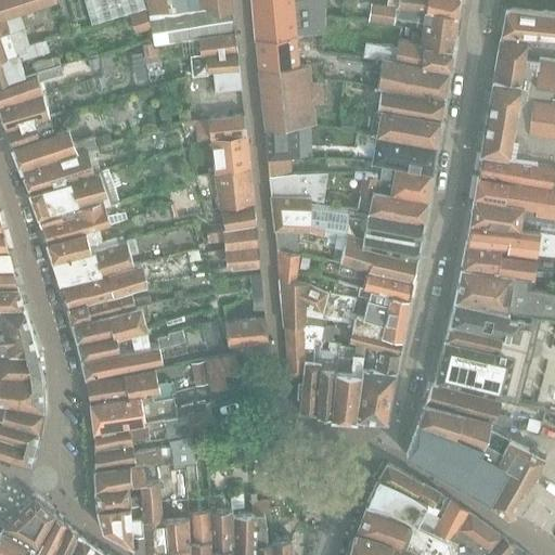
[(0,0),(0,21),(21,15),(22,17),(33,13),(31,8),(56,0),(0,0)]
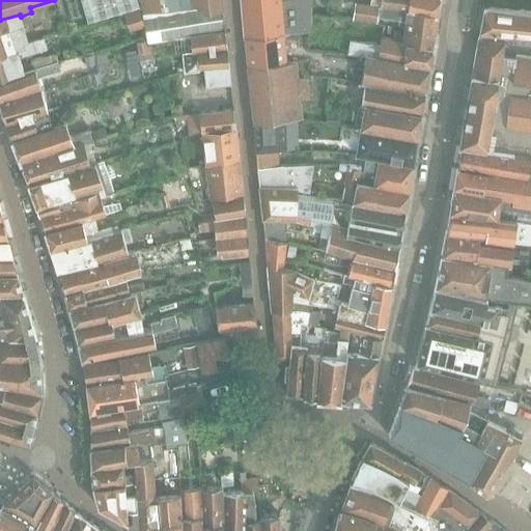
[(190,39),(224,34),(224,32),(220,0),(144,0),(139,1),(147,43),(189,35),(190,39)]
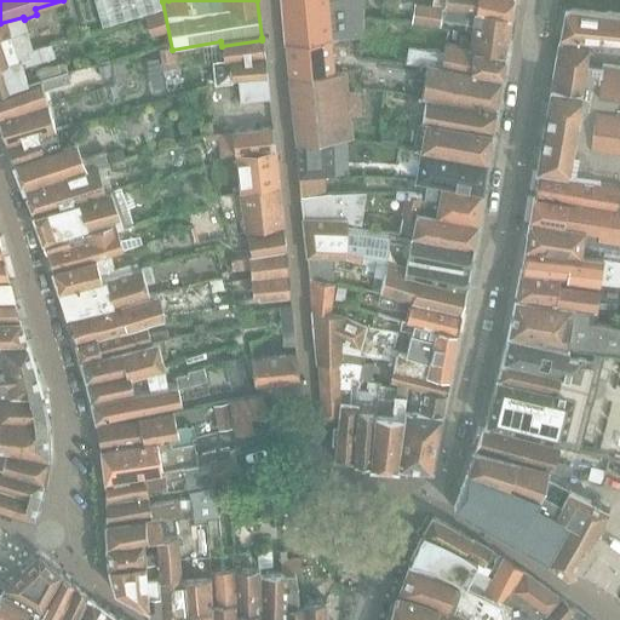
[(442,9),(445,9),(510,18),(512,0),(443,0),(443,6),(442,9)]
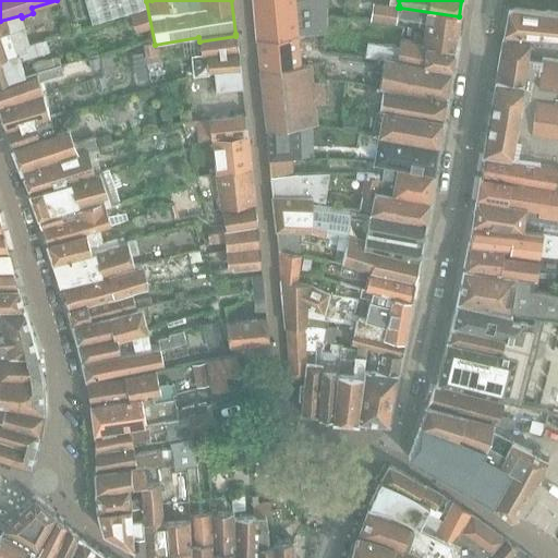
[(398,8),(399,5),(373,1),(370,20),(397,24),(398,17),(400,8),(398,8)]
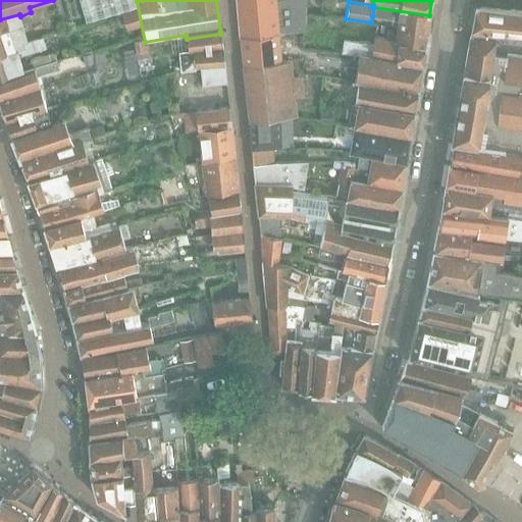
[(240,37),(273,34),(306,31),(305,3),(238,7),(240,37)]
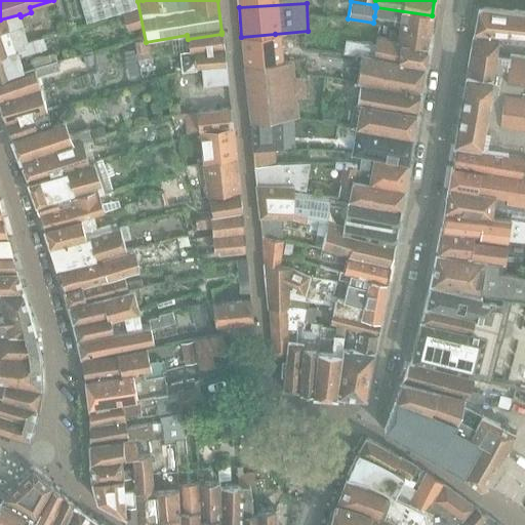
[(524,9),(479,4),(474,30),(524,34),(524,9)]
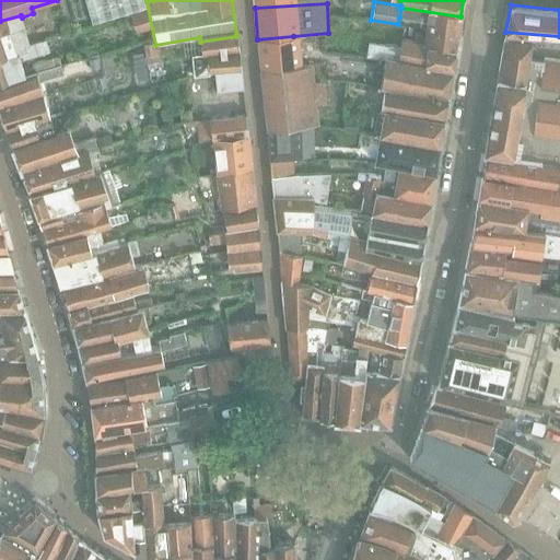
[(457,36),(461,16),(401,8),(399,18),(426,22),(424,30),(457,36)]
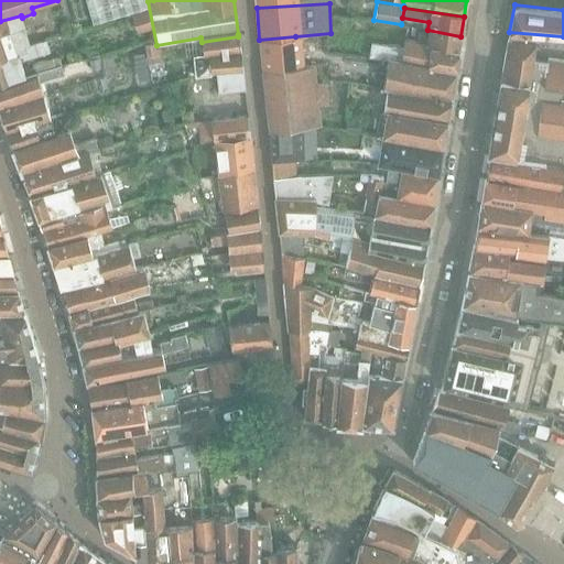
[(25,31),(22,18),(21,15),(0,21),(0,60),(26,54),(26,51),(47,44),(45,38),(30,43),(25,31)]
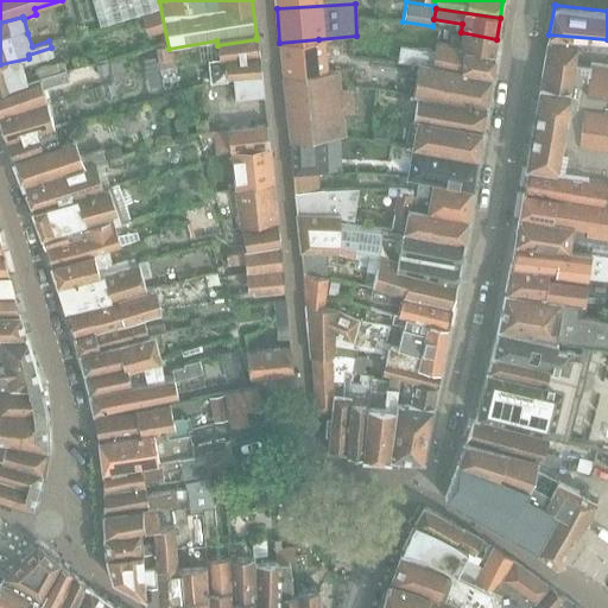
[(413,45),(415,30),(400,27),(399,43),(413,45)]
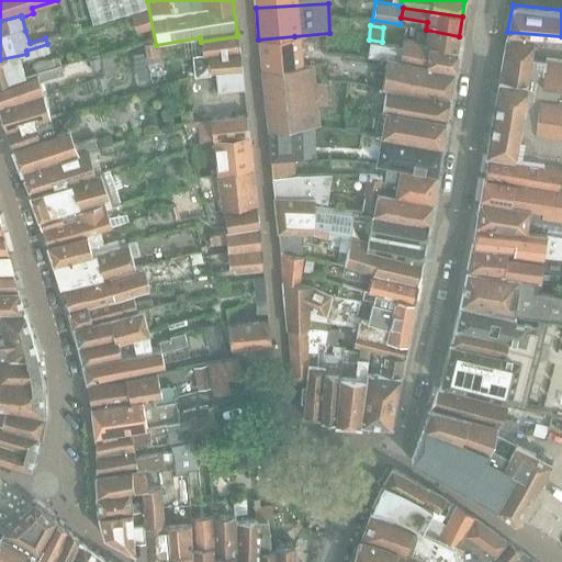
[(458,49),(459,36),(426,30),(424,43),(458,49)]
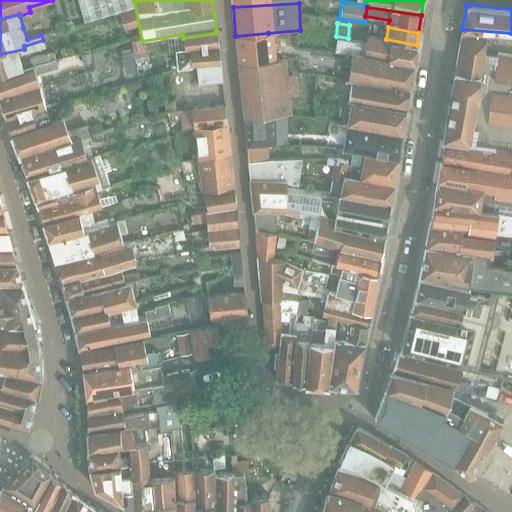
[(326,45),(324,32),(308,34),(310,48),(326,45)]
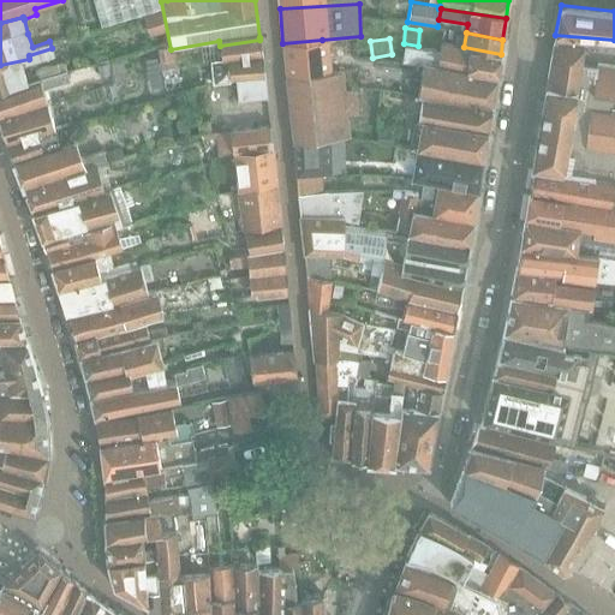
[(236,84),(266,79),(260,40),(220,46),(221,59),(230,58),(231,72),(221,73),(222,82),(231,82),(231,79),(236,79),(236,84)]
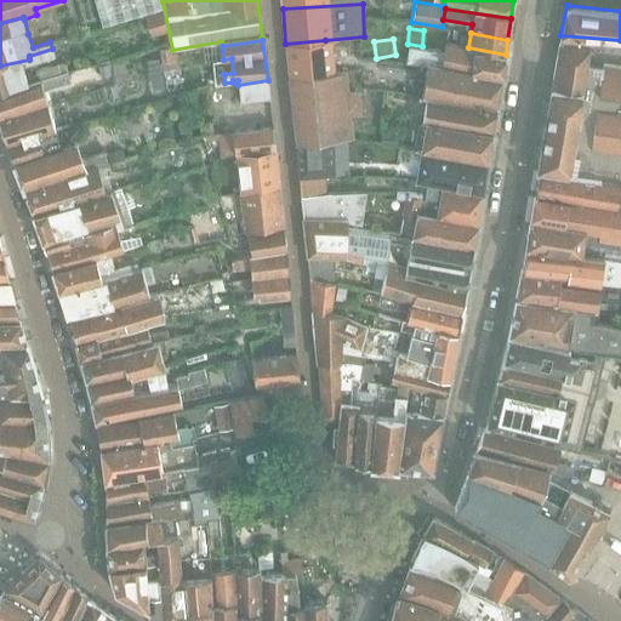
[(325,40),(285,44),(289,77),(329,74),(325,40)]
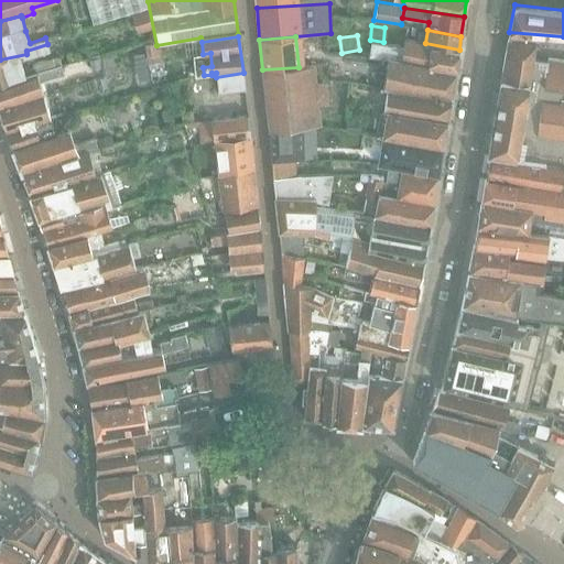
[(497,104),(563,112),(563,62),(532,58),(534,40),(509,38),(497,104)]
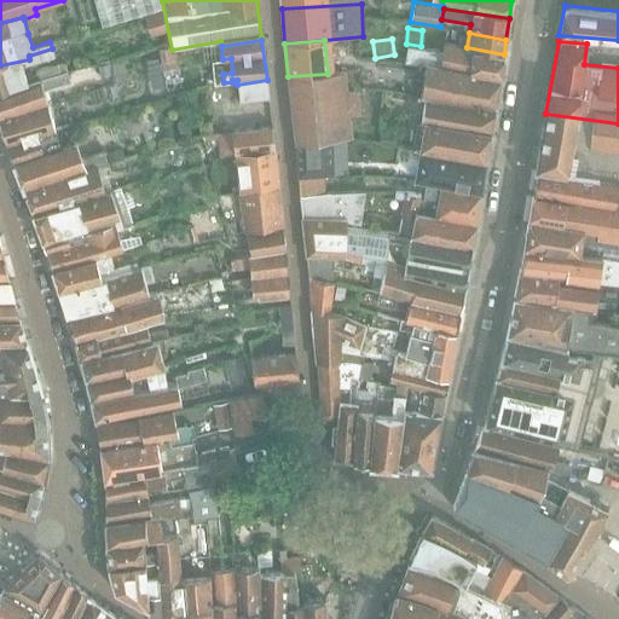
[(467,47),(461,46),(443,42),(441,52),(406,46),(404,61),(424,64),(424,63),(501,76),(504,55),(467,47)]
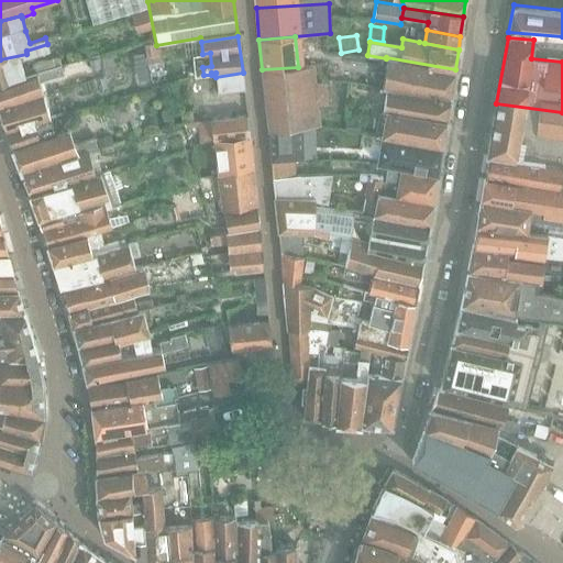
[(0,85),(63,69),(59,54),(50,57),(23,64),(22,61),(51,51),(47,44),(26,51),(26,54),(0,59),(0,85)]
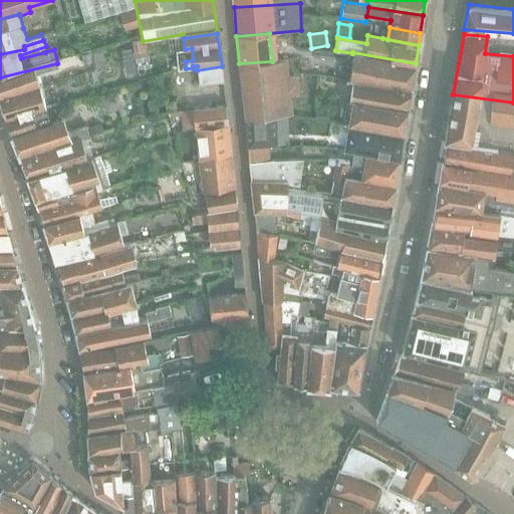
[(412,89),(416,63),(352,52),(352,53),(350,65),(341,63),(339,77),(349,80),(349,77),(356,79),(412,89)]
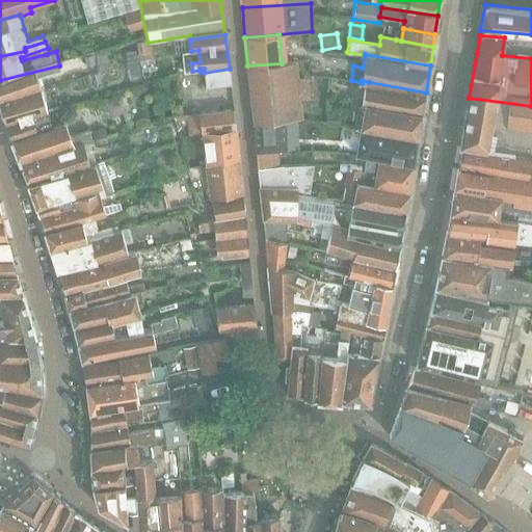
[(255,122),(281,120),(283,120),(300,117),(299,100),(310,98),(308,78),(298,79),(297,62),(282,63),(247,65),(254,123),(255,122)]
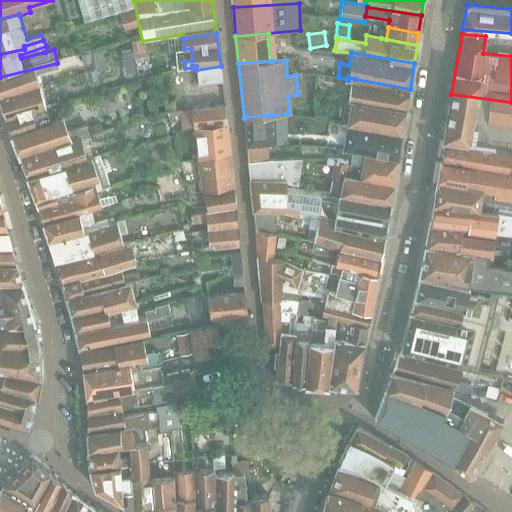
[(0,96),(39,87),(35,73),(58,66),(57,63),(0,77),(0,96)]
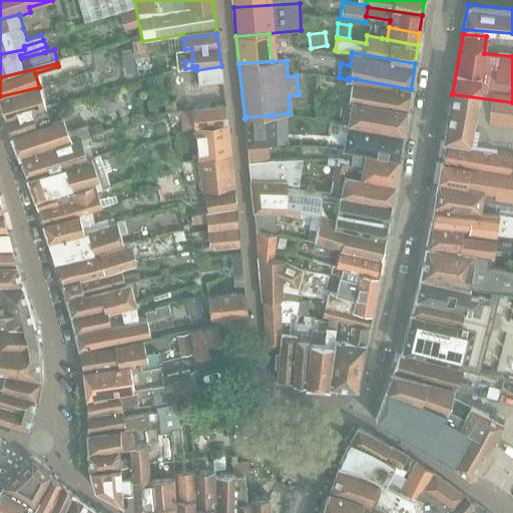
[(221,66),(196,70),(198,84),(223,81),(221,66)]
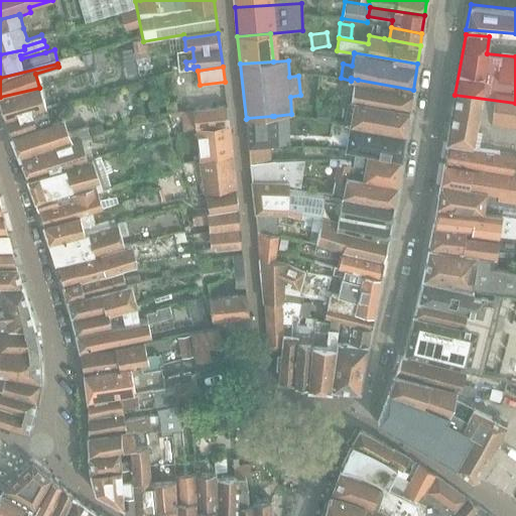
[(409,112),(413,90),(358,80),(354,101),(356,101),(356,102),(409,112)]
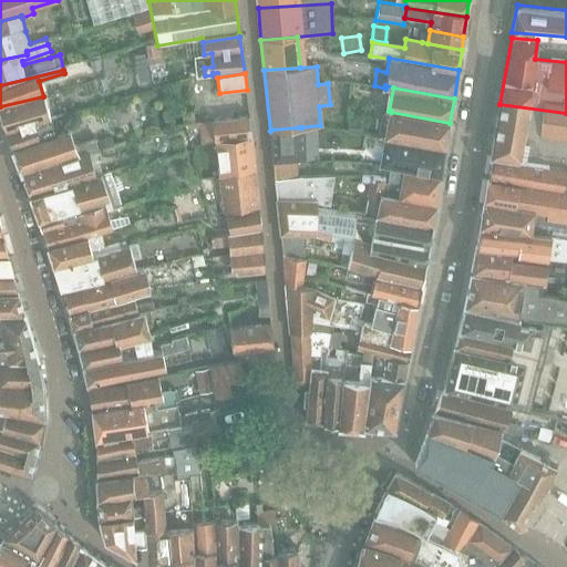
[(0,116),(7,132),(50,120),(49,113),(43,96),(0,106),(0,116)]
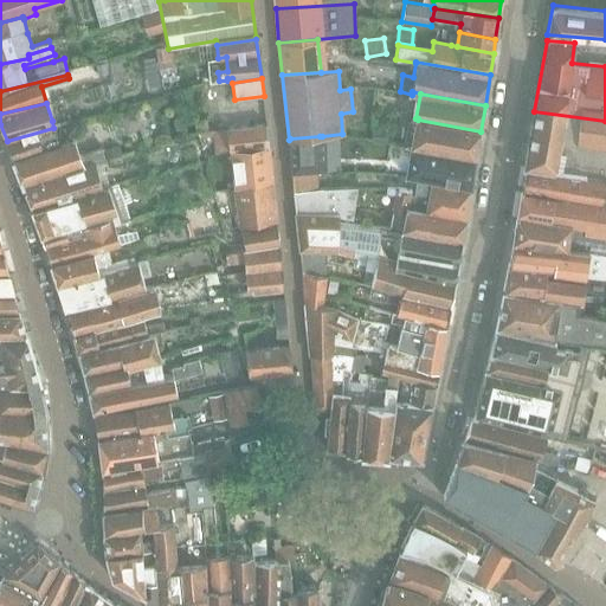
[(605,121),(534,111),(523,163),(526,165),(575,173),(605,175),(605,121)]
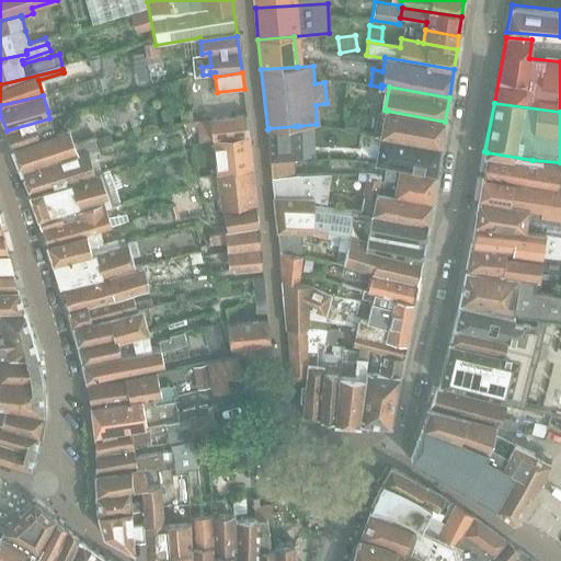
[(441,146),(445,122),(387,111),(384,136),(401,139),(441,146)]
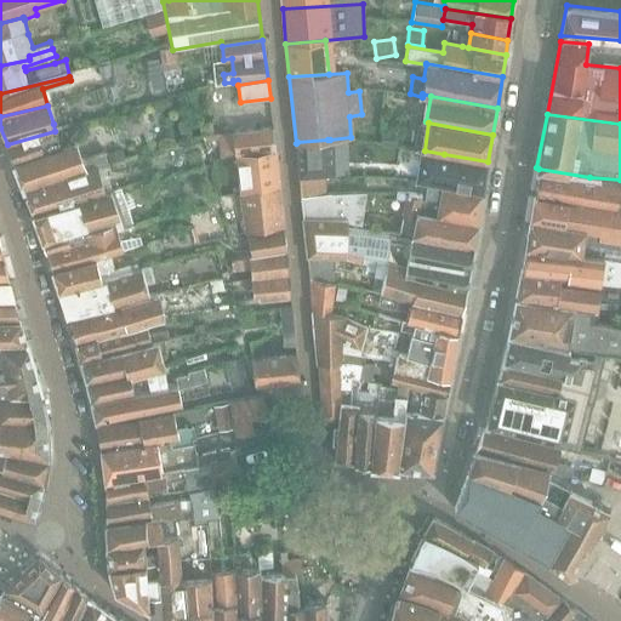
[(271,129),(232,136),(234,157),(273,151),(271,129)]
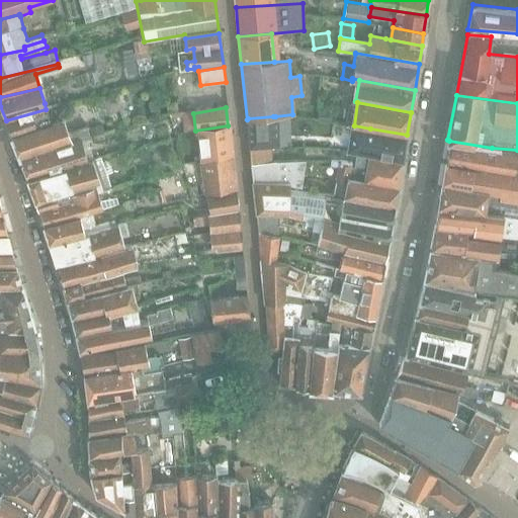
[(61,120),(61,115),(49,119),(46,109),(6,120),(8,126),(11,135),(61,120)]
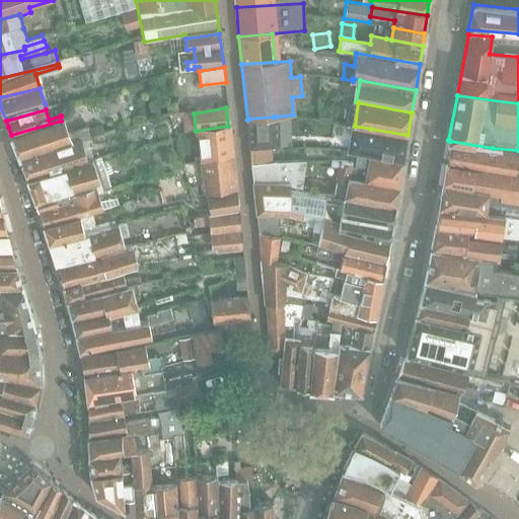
[(19,157),(89,139),(88,136),(90,136),(88,125),(72,130),(66,115),(61,116),(61,121),(11,135),(19,157)]
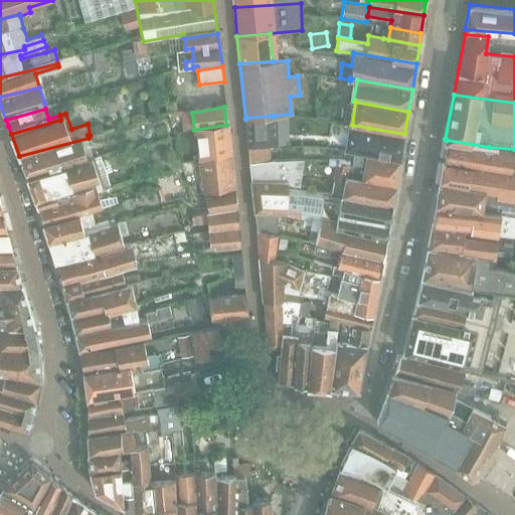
[(246,118),(245,119),(247,145),(277,142),(274,116),(272,116),(246,118)]
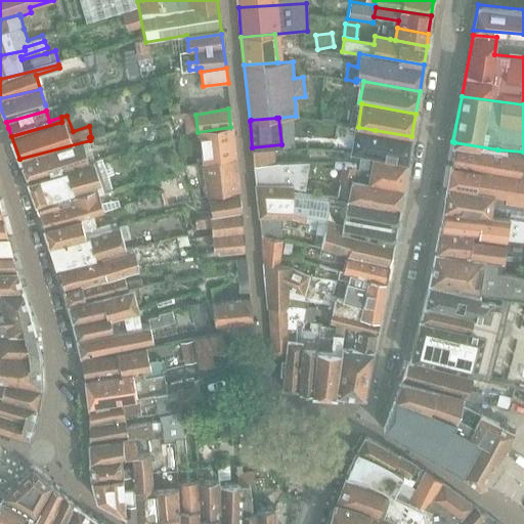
[(355,126),(351,149),(354,149),(373,153),(407,159),(411,136),(375,130),(358,127),(355,126)]
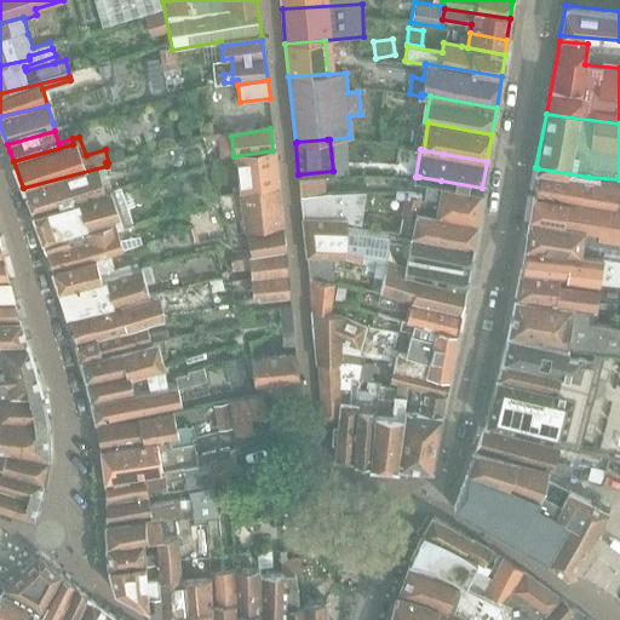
[(273,150),(234,156),(239,195),(276,188),(273,150)]
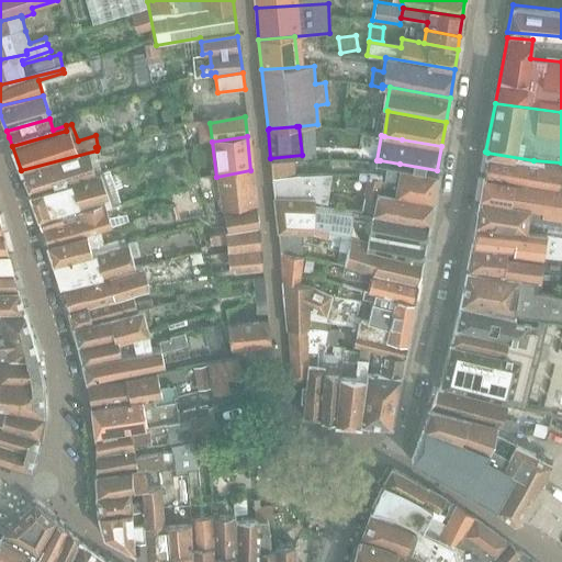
[(30,193),(119,172),(119,171),(111,173),(110,168),(96,171),(91,158),(98,156),(97,150),(21,170),(30,193)]
